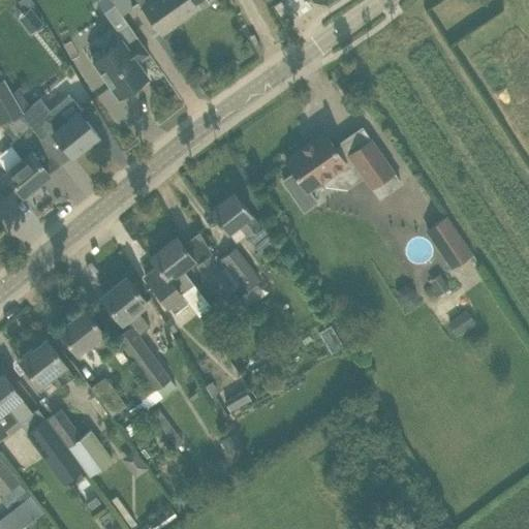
[(32,0),(17,0),(25,10),(34,2),(32,0)]
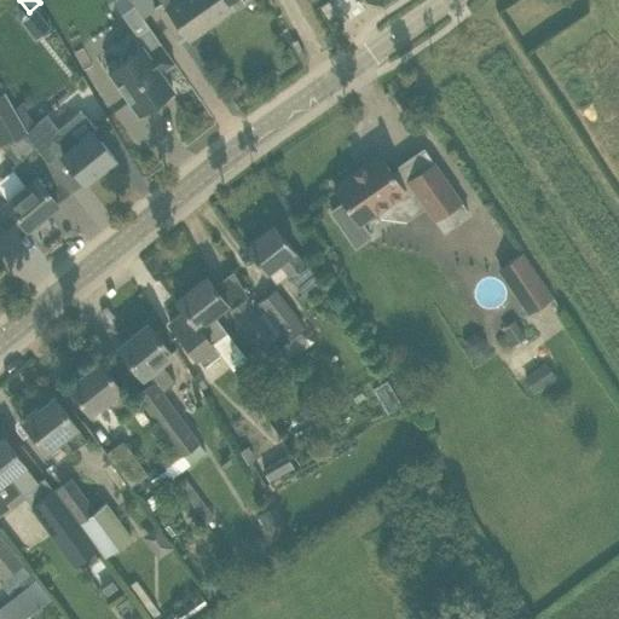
[(158,0),(161,1),(154,6),(178,41),(185,36),(187,40),(243,0),(158,0)]
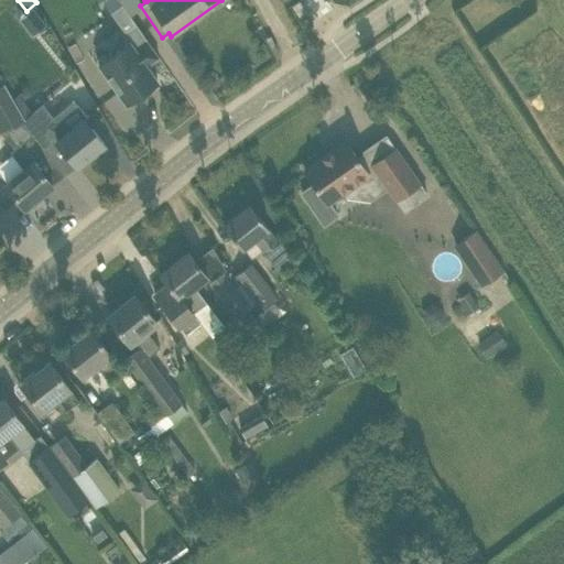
[(292,6),(299,15),(305,11),(299,1),(292,6)]
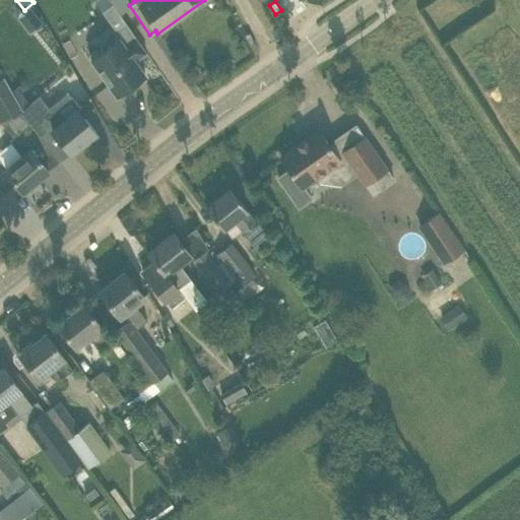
[(118,40),(90,59),(116,95),(145,75),(134,61),(146,53),(124,21),(112,30),(118,40)]
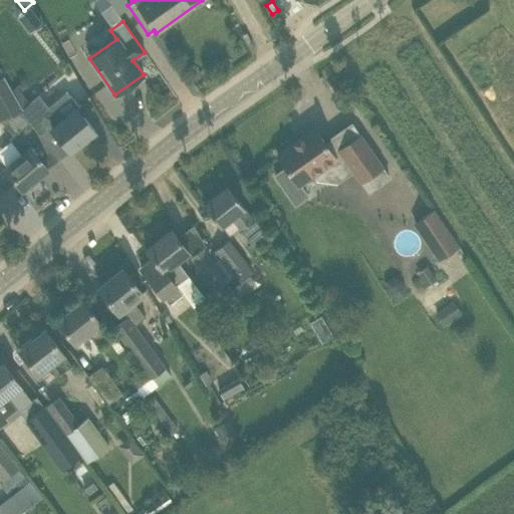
[(2,74),(0,75),(0,119),(12,135),(9,136),(16,148),(20,153),(3,166),(23,190),(25,188),(28,192),(38,183),(35,179),(48,169),(33,152),(44,143),(28,122),(21,108),(22,108),(2,74)]
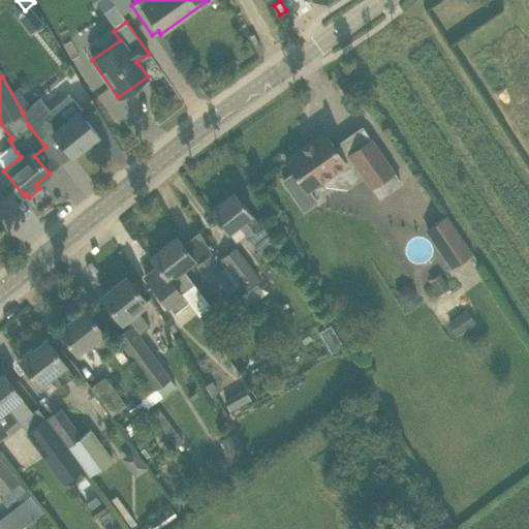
[(39,97),(23,112),(22,112),(29,126),(45,147),(58,138),(71,156),(84,146),(88,148),(97,139),(96,135),(97,134),(75,109),(79,106),(67,93),(49,109),(39,97)]
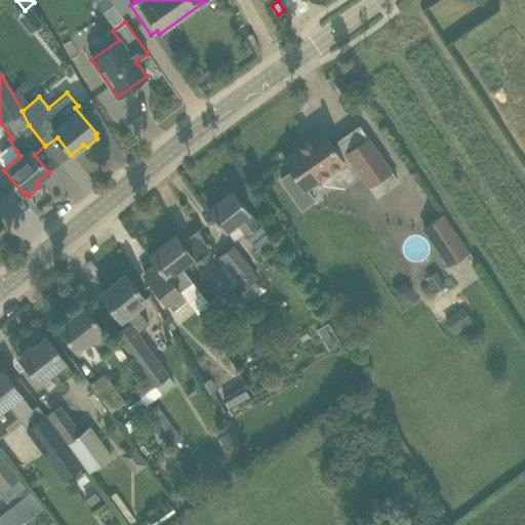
[(291,170),(279,178),(300,209),(316,199),(309,190),(351,160),(353,159),(340,143),(333,148),(321,131),(283,159),(291,170)]
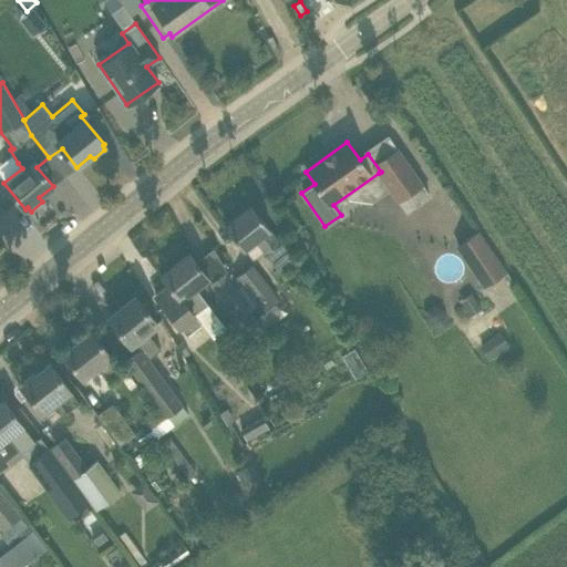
[(225,226),(238,243),(243,249),(255,240),(264,253),(279,241),(250,205),(225,226)]
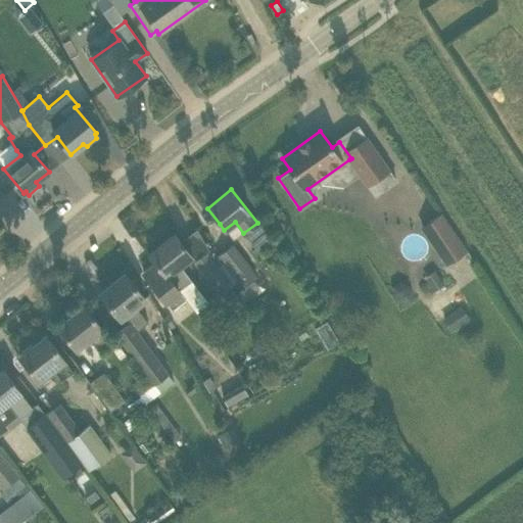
[(440,212),(420,227),(446,266),(467,251),(440,212)]
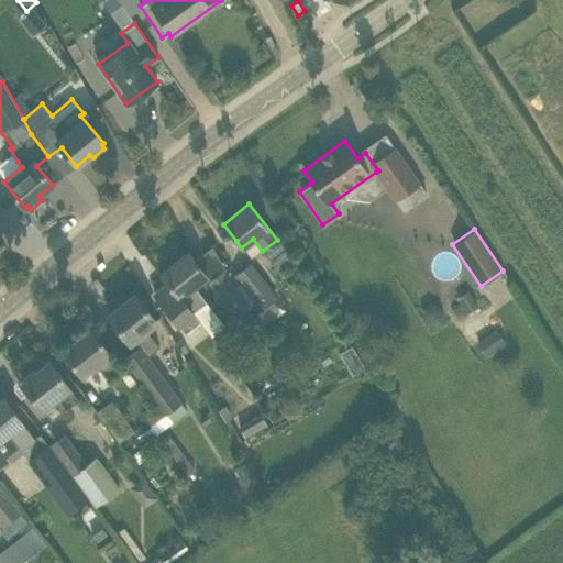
[(159,274),(168,284),(179,298),(179,297),(191,311),(206,300),(194,286),(207,276),(187,252),(159,274)]
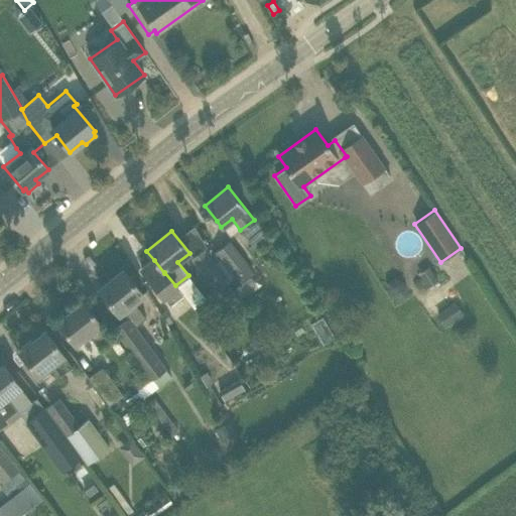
[(214,251),(213,252),(218,260),(221,258),(240,283),(253,273),(248,266),(249,265),(230,240),(215,252),(214,251)]
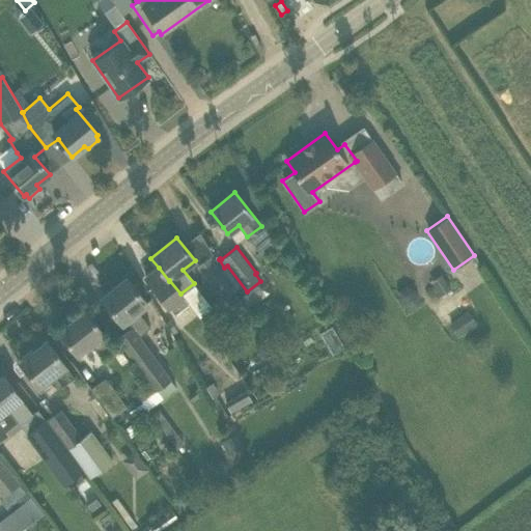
[(224,268),(219,259),(215,262),(208,253),(195,264),(229,308),(242,299),(239,294),(240,292),(221,270),(224,268)]
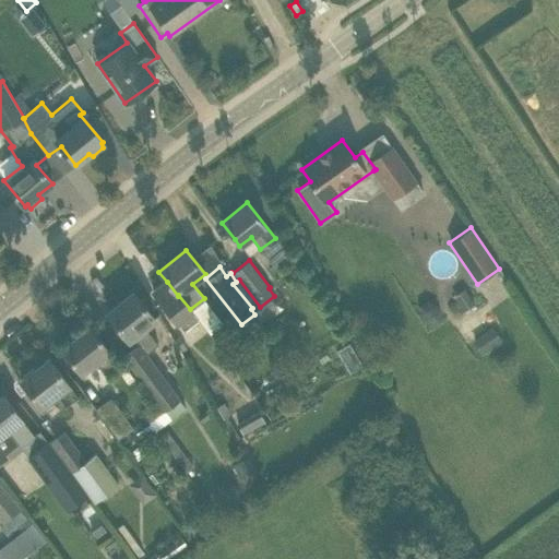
[(178,296),(167,282),(153,293),(177,322),(178,321),(183,329),(198,318),(190,309),(178,295),(178,296)]
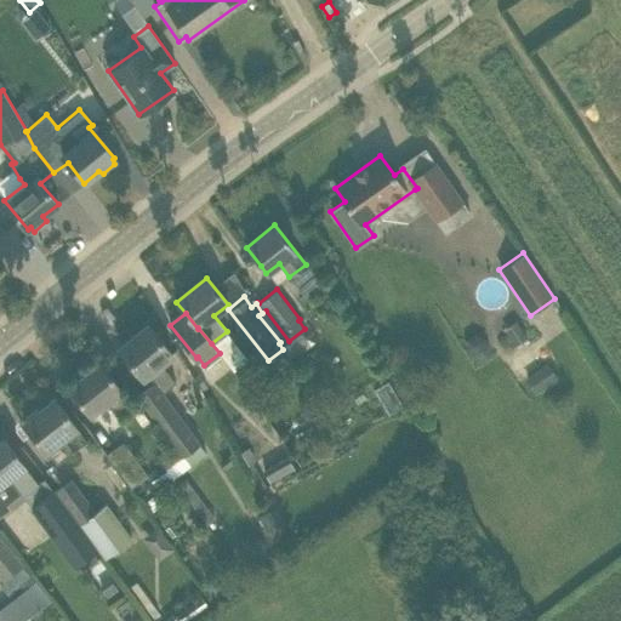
[(175,381),(161,363),(171,354),(148,324),(119,347),(148,383),(135,393),(182,456),(200,443),(161,391),(175,381)]
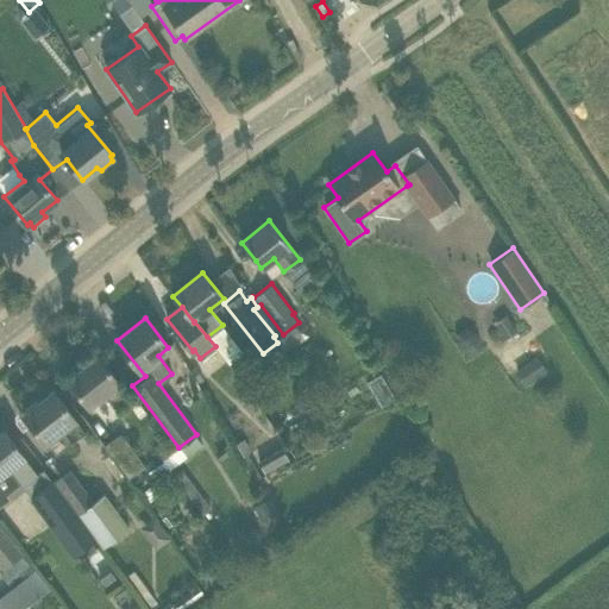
[(506,318),(495,325),(503,339),(515,331),(506,318)]
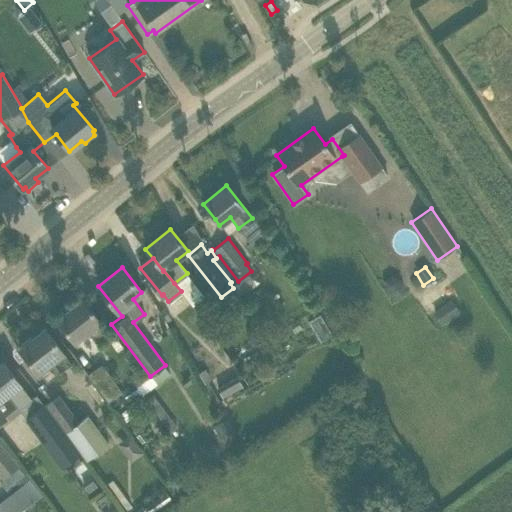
[(82,299),(57,319),(74,341),(87,332),(98,347),(111,336),(100,322),(82,299)]
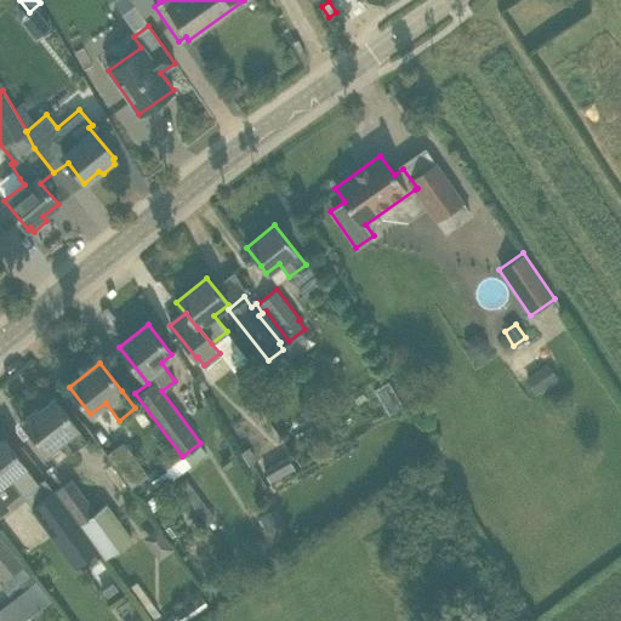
[(525,379),(535,394),(558,379),(548,364),(525,379)]
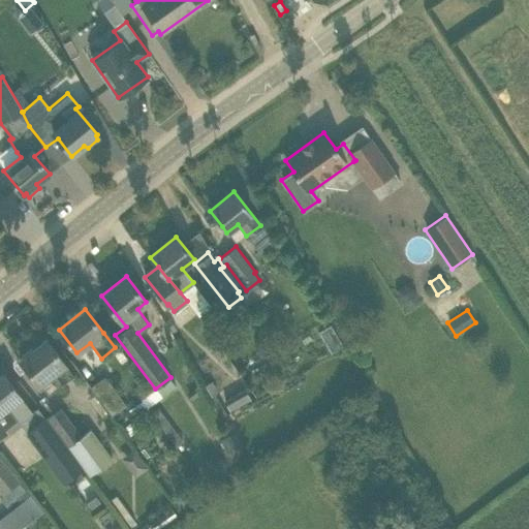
[(187,346),(194,361),(208,353),(199,339),(187,346)]
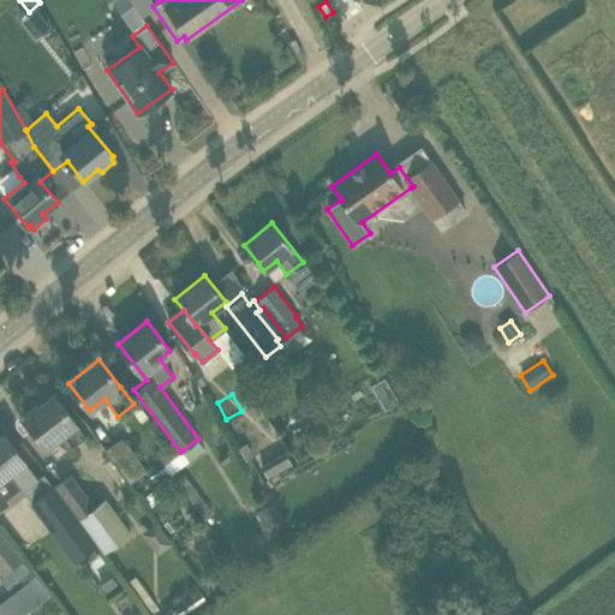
[(23,418),(39,437),(46,447),(47,447),(55,458),(85,435),(53,395),(23,418)]
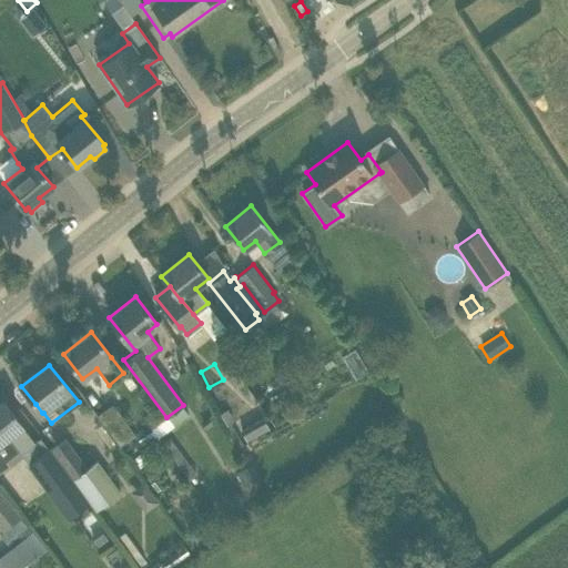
[(2,402),(0,403),(0,443),(8,437),(28,464),(48,448),(40,438),(34,443),(22,426),(2,402)]
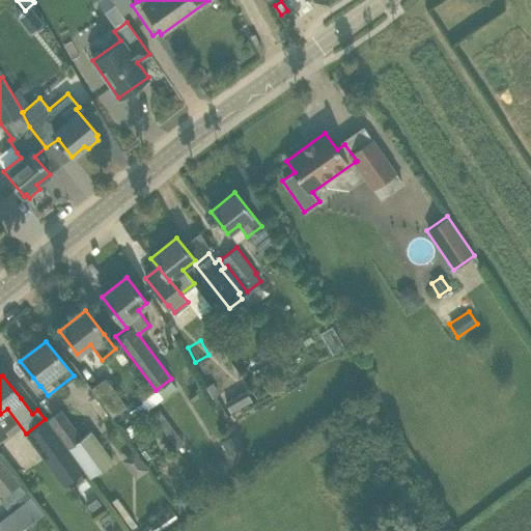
[(126,404),(105,376),(91,387),(112,415),(126,404)]
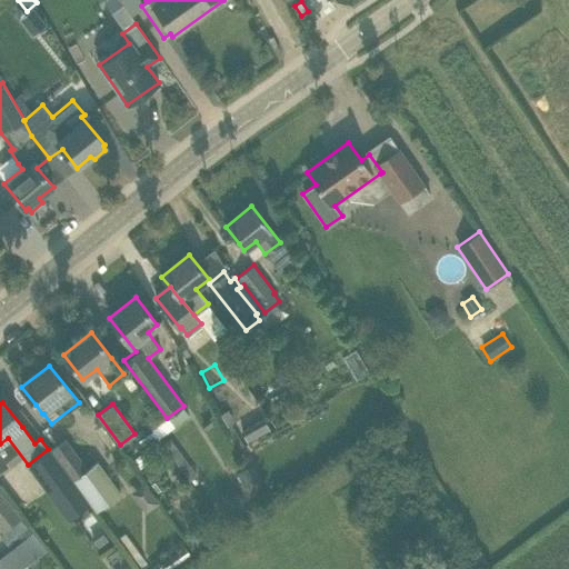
[(65,437),(49,448),(89,501),(96,510),(120,492),(97,459),(87,467),(65,437)]
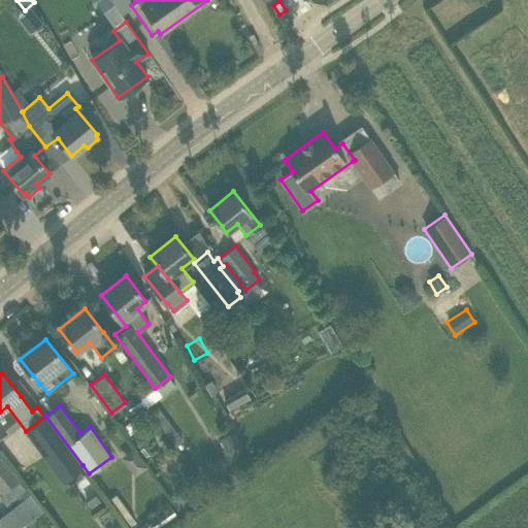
[(158,406),(151,411),(159,424),(166,418),(158,406)]
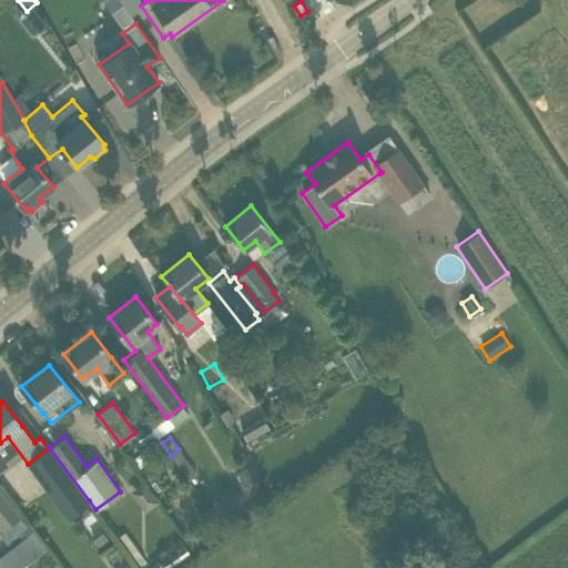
[(48,448),(28,464),(54,499),(67,516),(70,514),(87,501),(48,448)]
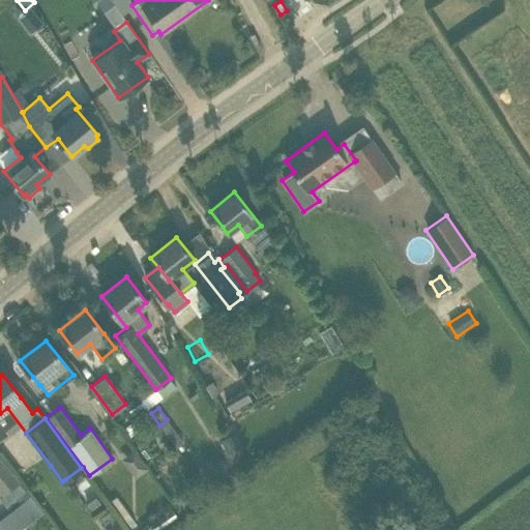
[(175,431),(167,436),(176,447),(183,442),(175,431)]
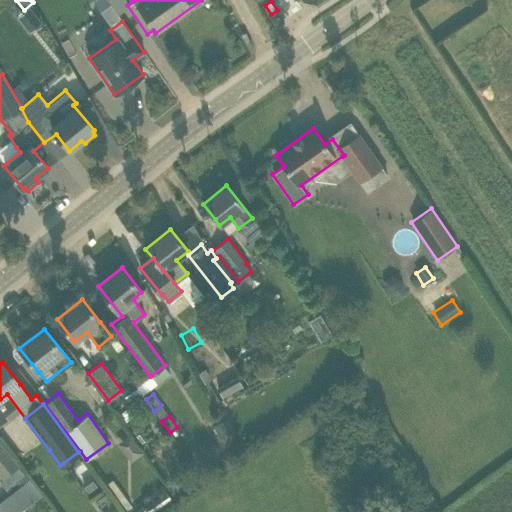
[(0,476),(1,478),(18,464),(0,441),(0,476)]
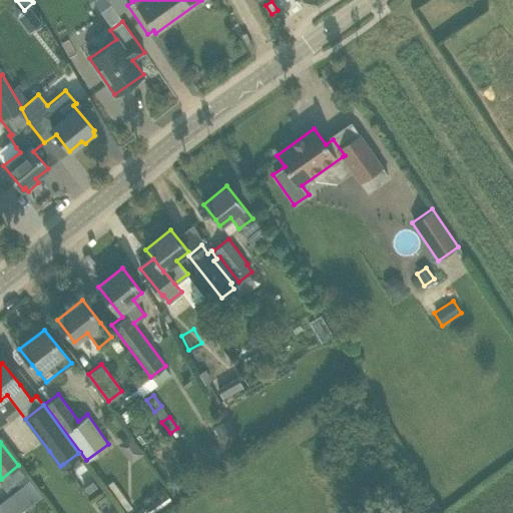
[(86,466),(77,471),(89,492),(98,487),(86,466)]
